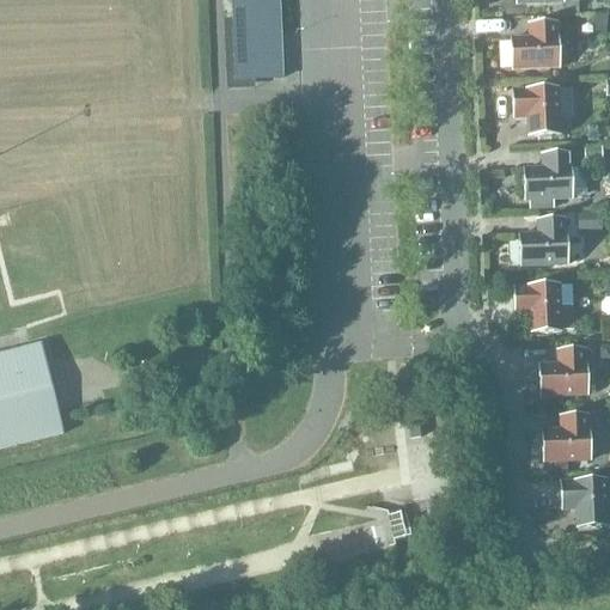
[(233,0),(238,79),(285,77),(282,30),(282,19),(281,0),(233,0)]
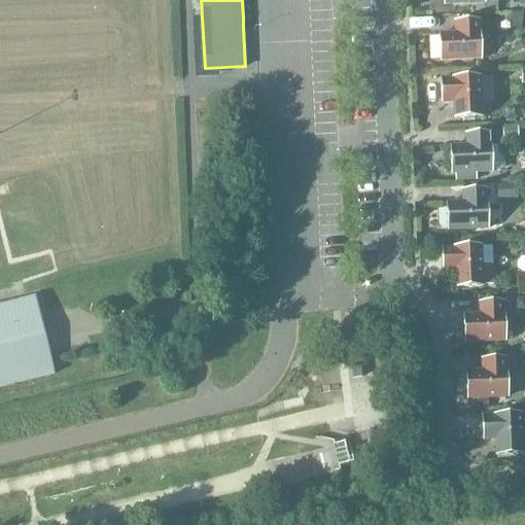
[(417,28),(439,28),(439,18),(417,18),(417,28)]
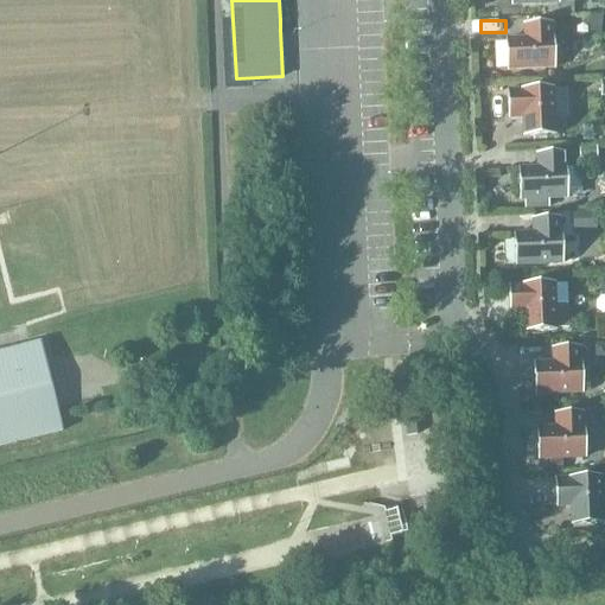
[(509,69),(554,67),(556,67),(555,36),(554,20),(527,21),(527,37),(508,38),(509,69)]
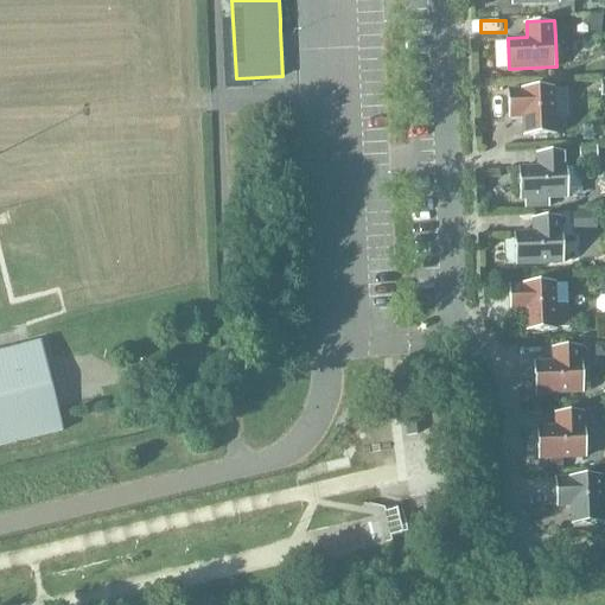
[(510,88),(511,116),(526,115),(527,134),(558,133),(555,86),(524,87),(524,88),(510,88)]
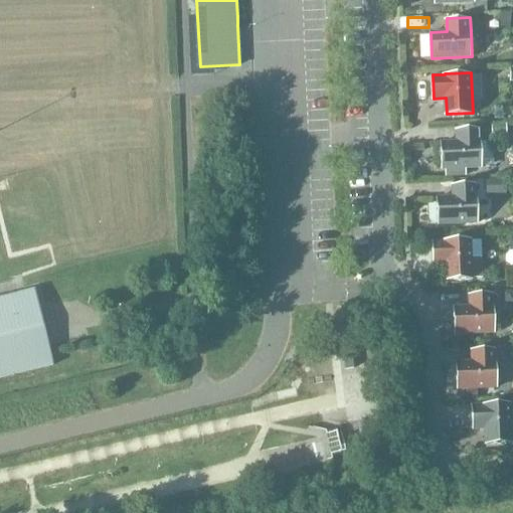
[(466,167),(483,166),(482,140),(481,128),(458,129),(458,141),(442,142),(443,168),(447,168),(447,174),(467,174),(466,167)]
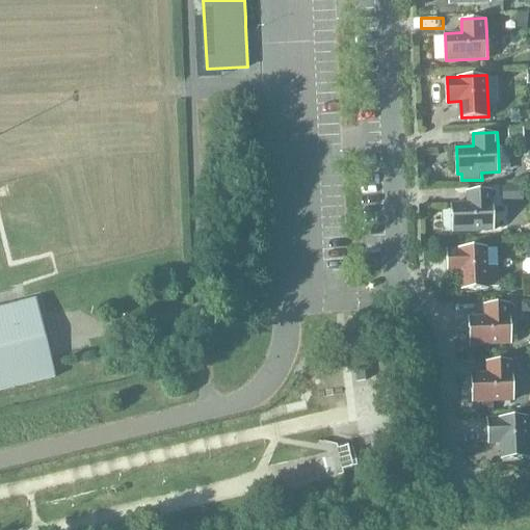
[(493,189),(469,190),(469,203),(452,204),(454,231),(495,229),(494,202),(493,189)]
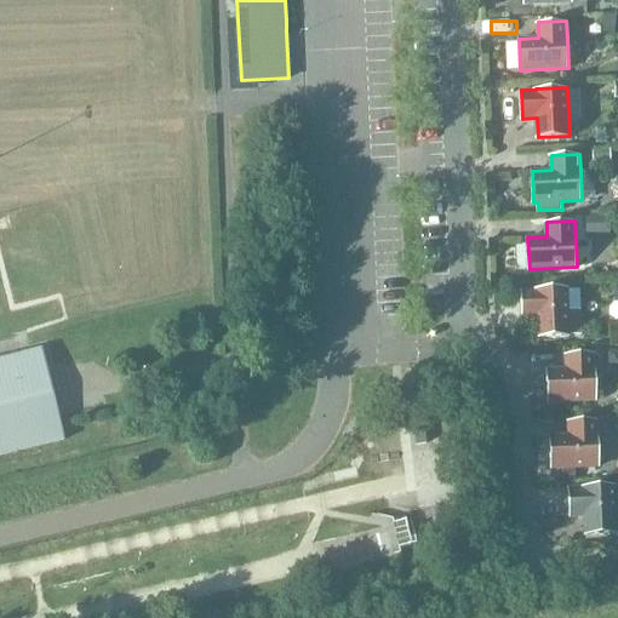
[(570,310),(568,289),(568,287),(537,289),(522,290),(524,319),(538,318),(539,337),(571,336),(571,333),(583,333),(582,309),(570,310)]
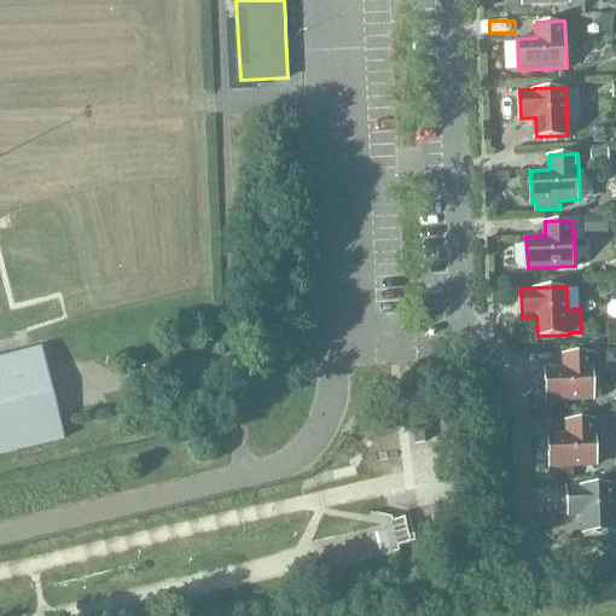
[(45,347),(0,356),(0,452),(67,436),(45,347)]
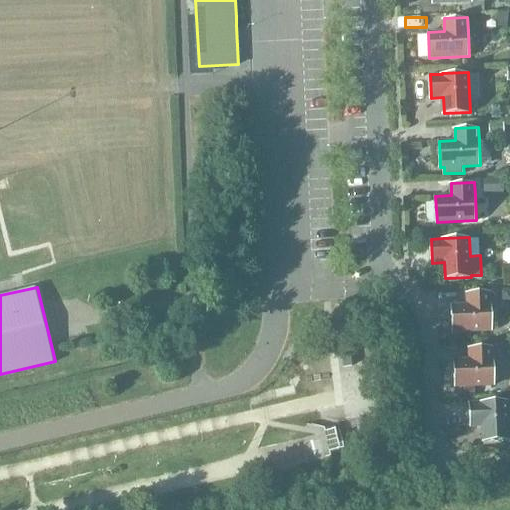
[(491,291),(467,292),(468,304),(452,305),(453,331),(493,329),(492,303),(491,291)]
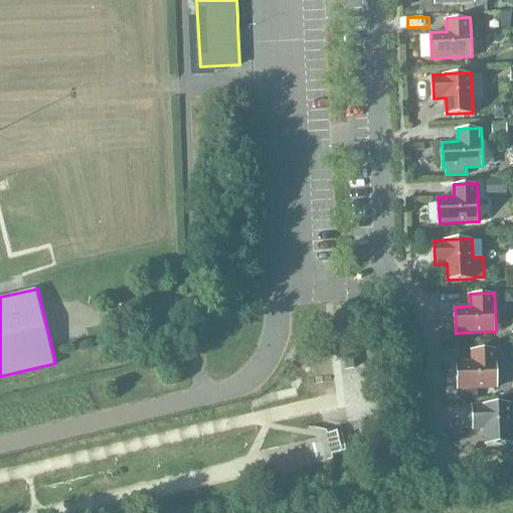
[(496,347),(473,348),(473,361),(457,362),(459,388),(498,386),(497,360),(496,347)]
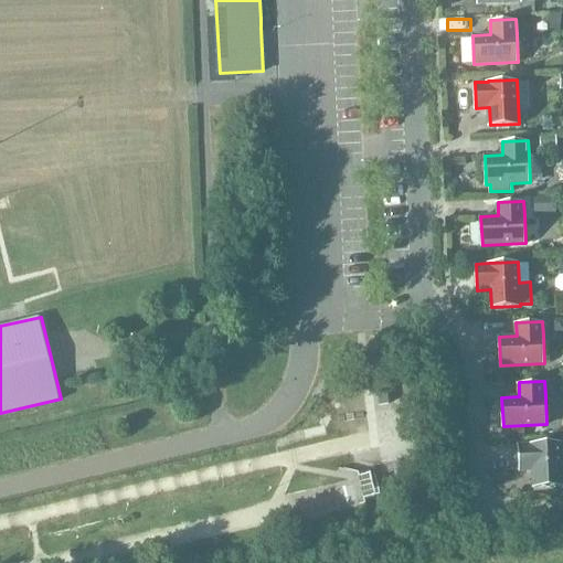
[(534,487),(562,486),(562,464),(561,442),(519,444),(520,469),(533,469),(534,487)]
